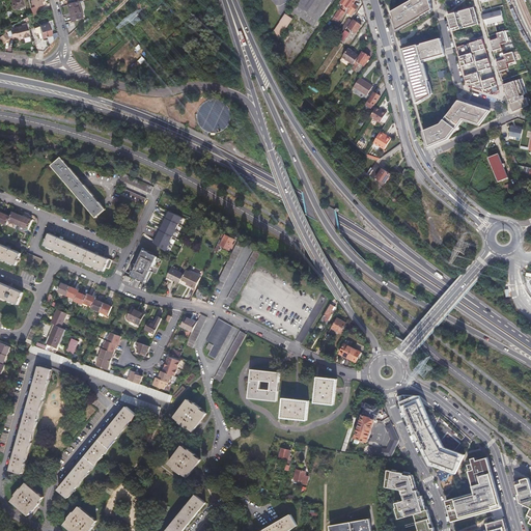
[(22,0),(10,0),(14,9),(18,8),(18,9),(22,8),(22,6),(24,6),(22,0)]
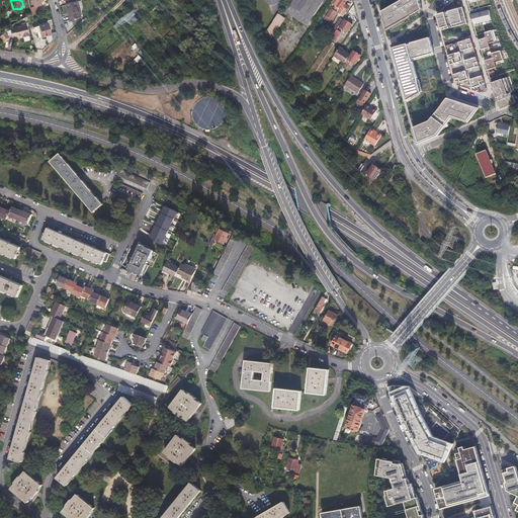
[(29,8),(31,15),(39,12),(37,6),(41,4),(41,1),(44,1),(42,0),(31,0),(30,0),(31,4),(33,4),(34,7),(29,8)]
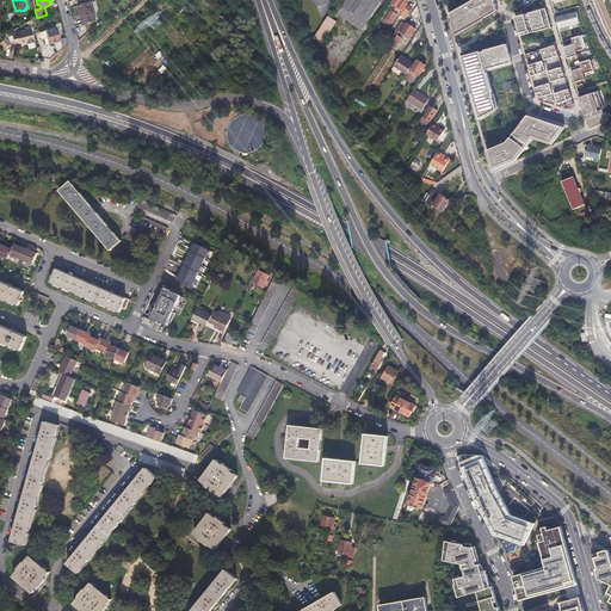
[(344,5),(341,7),(366,24),(383,0),(346,0),(346,1),(344,5)]
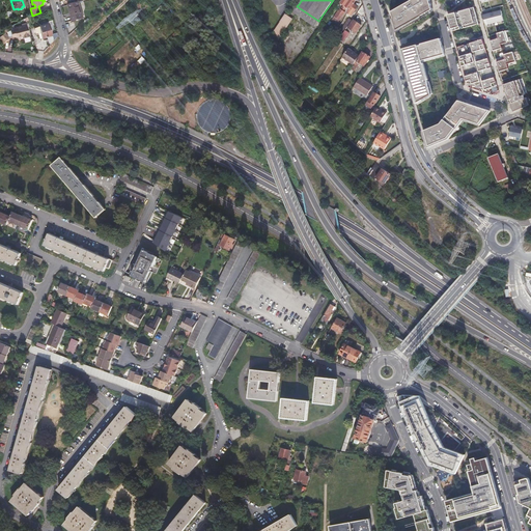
[(354,4),(356,0),(348,0),(345,5),(344,7),(346,8),(347,6),(351,8),(354,4)]
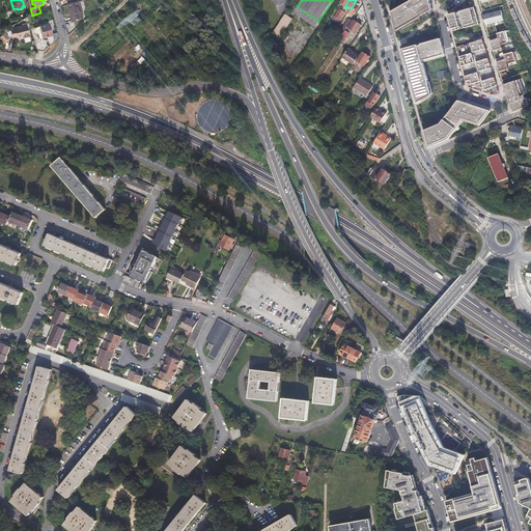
[(429,0),(414,0),(391,14),(396,33),(434,12),(429,0)]
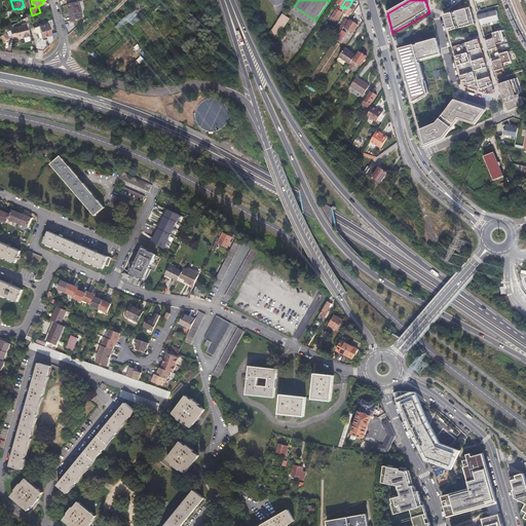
[(78,2),(69,5),(73,20),(83,16),(82,11),(80,12),(78,2)]
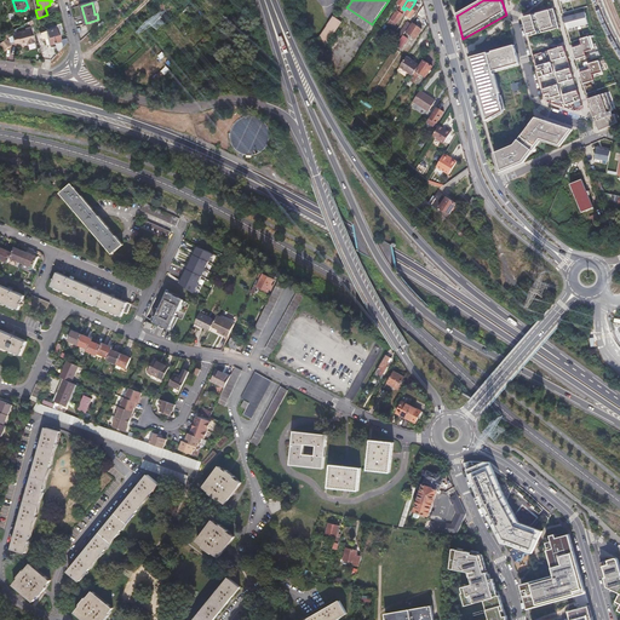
[(418,9),(413,5),(409,10),(407,15),(411,18),(413,13),(414,13),(418,9)]
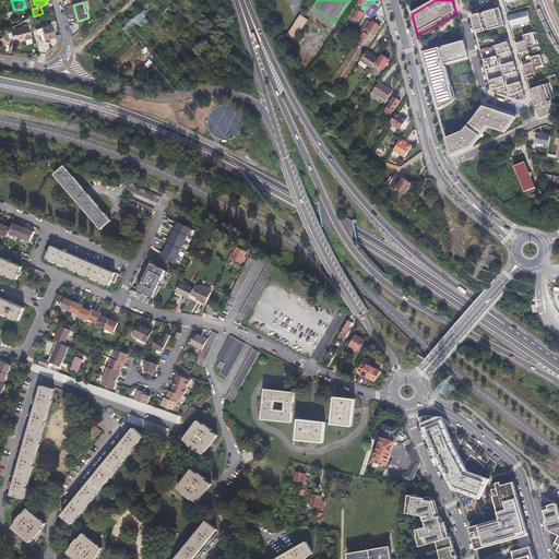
[(335,22),(312,7),(308,13),(331,30),(335,22)]
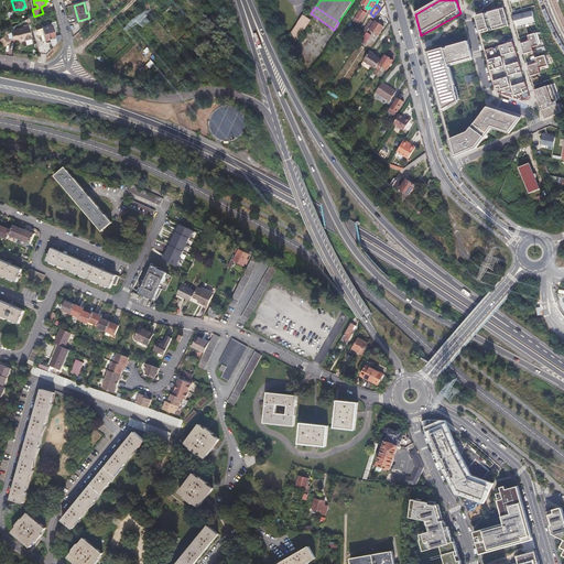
[(503,8),(476,15),(480,33),(509,25),(503,8)]
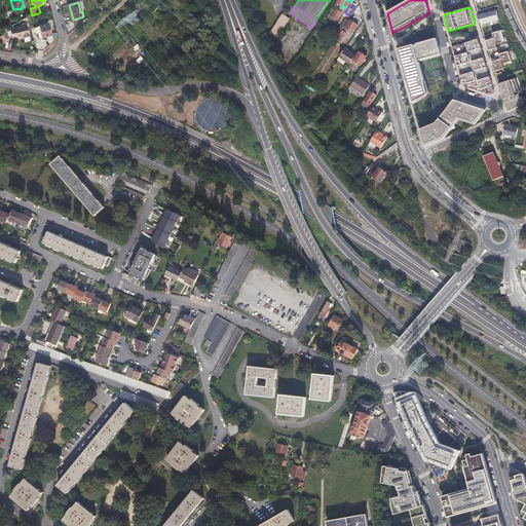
[(496,10),(479,14),(482,25),(499,21),(496,10)]
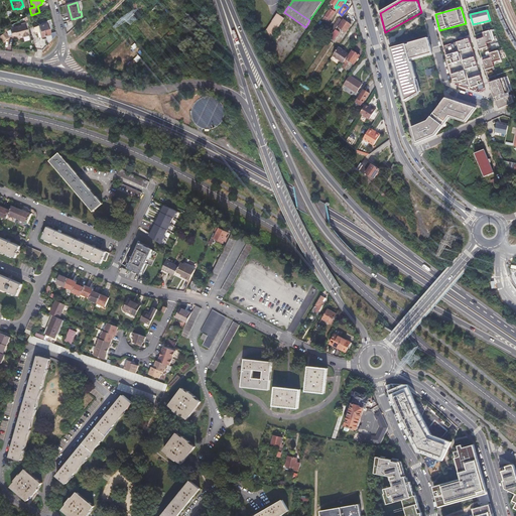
[(269,26),(263,34),(271,39),(285,18),(278,13),(270,24),(269,26)]
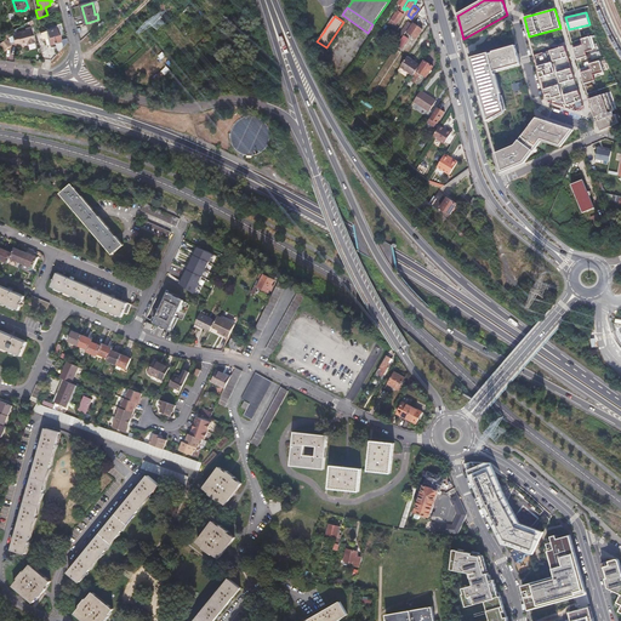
[(404,35),(412,23),(409,21),(400,33),(404,35)]
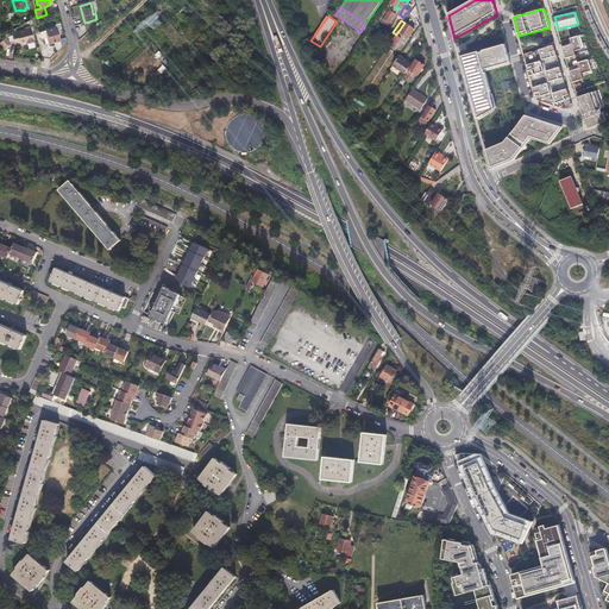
[(406,23),(400,32),(409,38),(415,29),(406,23)]
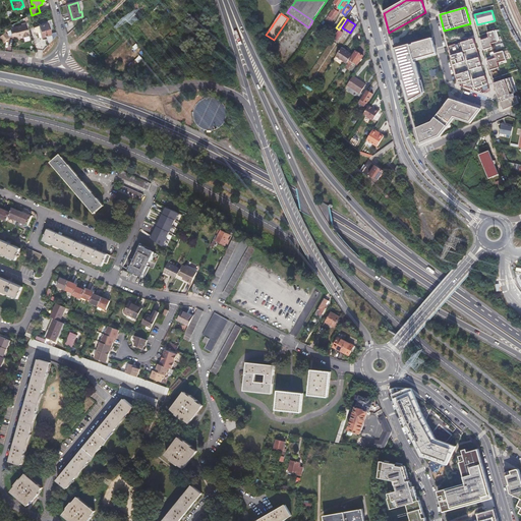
[(48,23),(35,26),(36,32),(41,31),(42,37),(51,35),(48,23)]
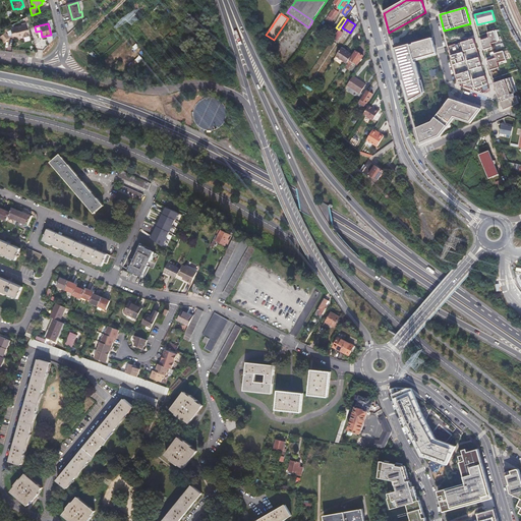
[(10,30),(11,37),(18,37),(22,36),(22,37),(29,35),(25,24),(13,27),(10,30)]
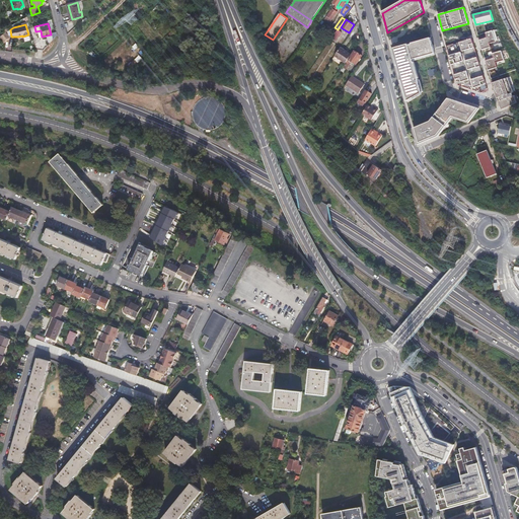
[(338,29),(331,38),(334,40),(336,36),(337,38),(341,31),(338,29)]
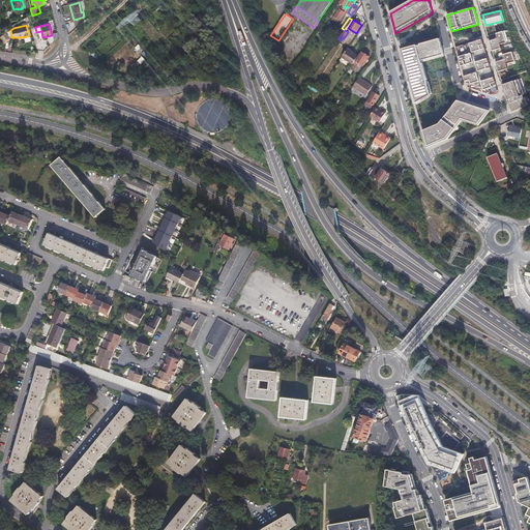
[(508,41),(505,32),(497,35),(500,45),(508,41)]
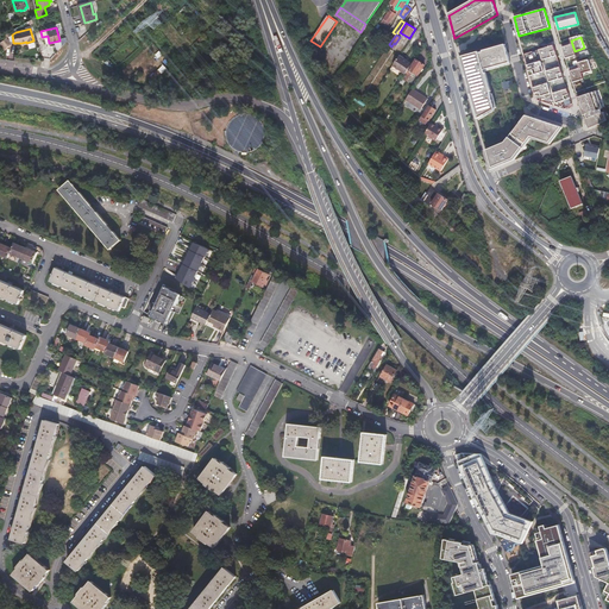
[(12,45),(6,38),(5,39),(0,42),(0,44),(5,50),(12,45)]
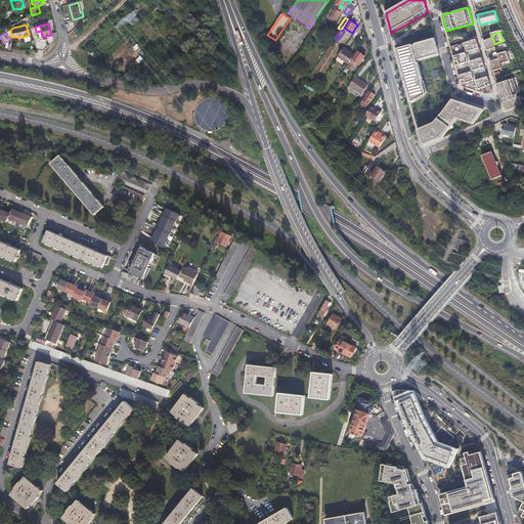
[(279,36),(272,46),(275,48),(282,38),(279,36)]
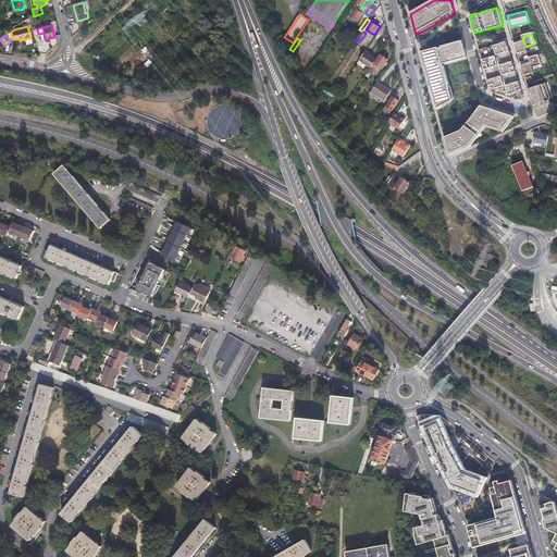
[(420,49),(436,108),(453,97),(443,62),(467,56),(461,38),(420,49)]
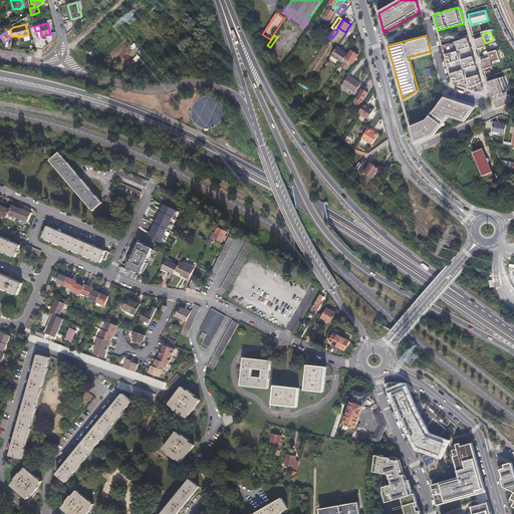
[(483,37),(475,40),(478,49),(486,46),(483,37)]
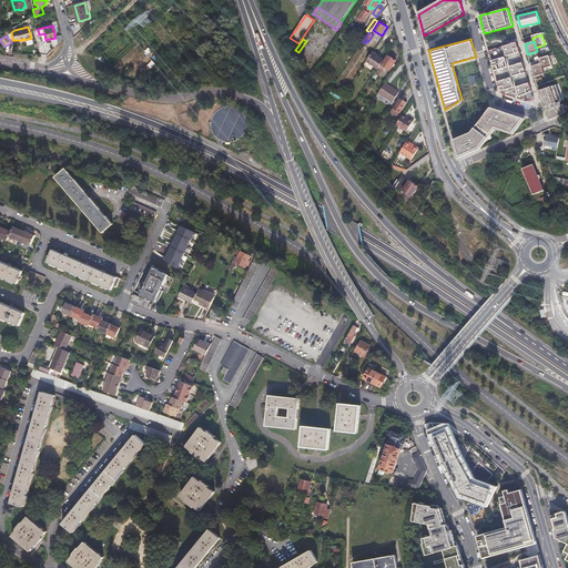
[(517,42),(504,47),(507,56),(519,52),(517,42)]
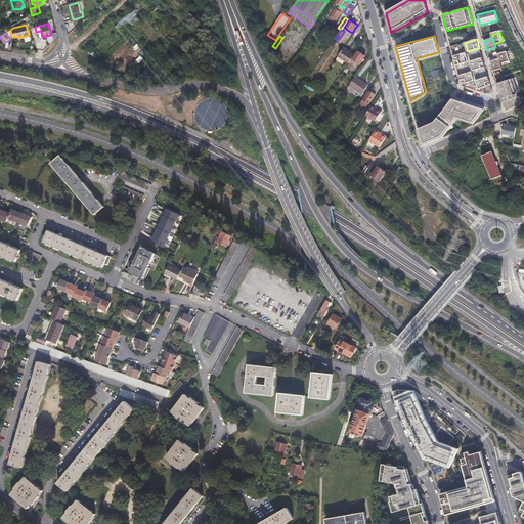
[(352,58),(355,54),(344,46),(339,55),(349,62),(352,58)]
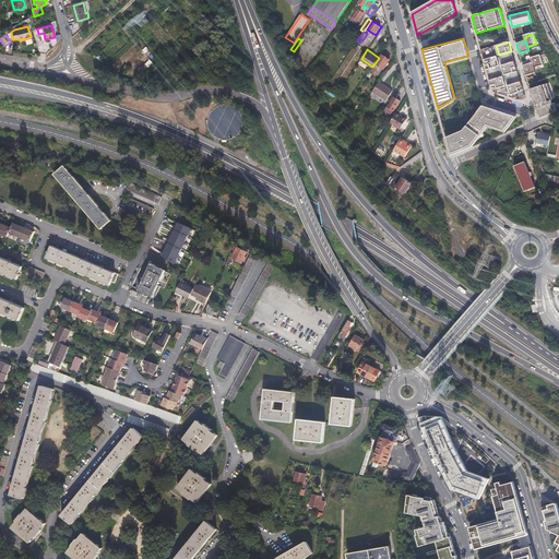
[(382,54),(377,63),(380,66),(384,69),(391,59),(382,54)]
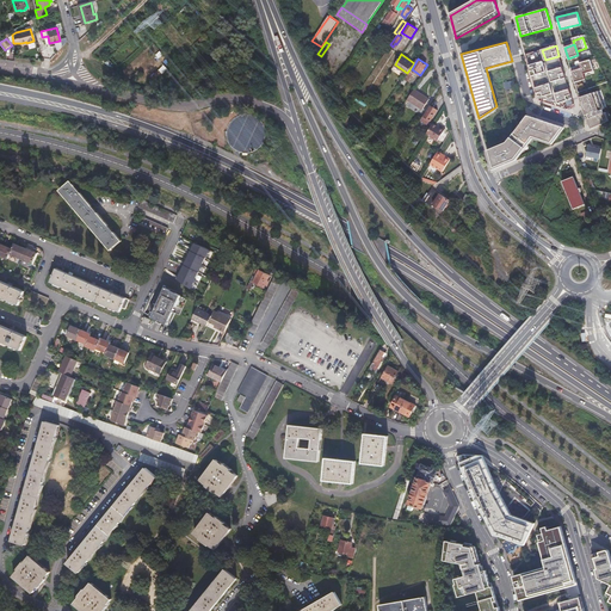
[(594,72),(591,60),(580,63),(584,74),(594,72)]
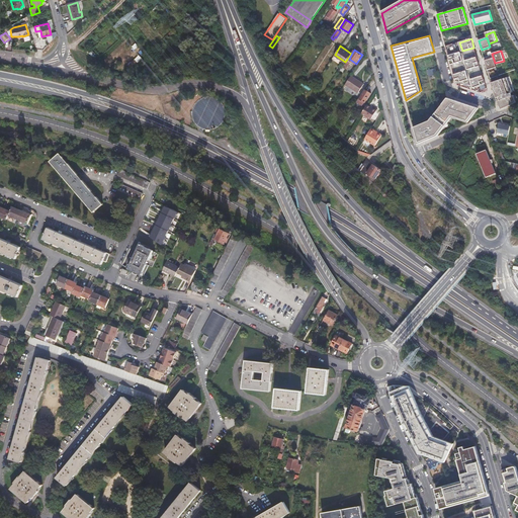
[(460,52),(448,56),(450,64),(462,61),(460,52)]
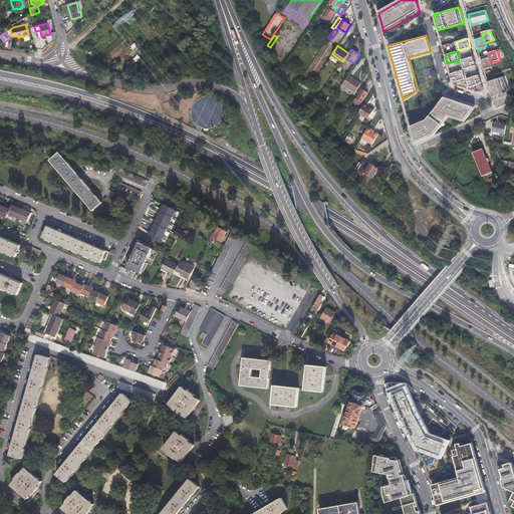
[(473,56),(461,60),(464,69),(476,65),(473,56)]
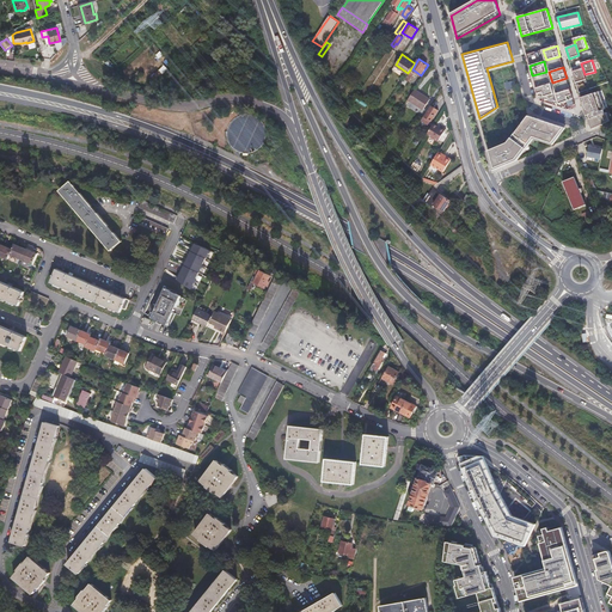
[(330,68),(326,72),(337,79),(341,75),(330,68)]
